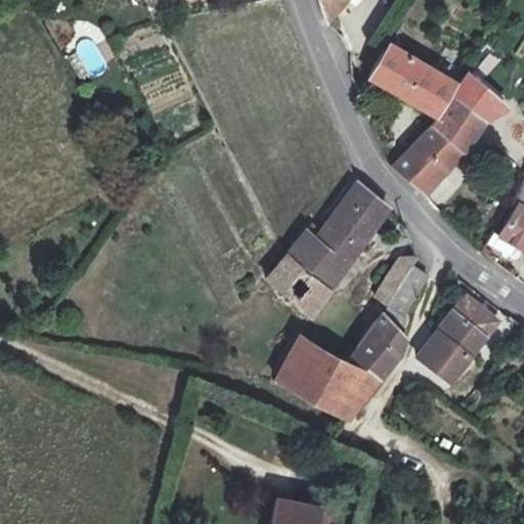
[(323,0),(331,14),(342,0),(323,0)]
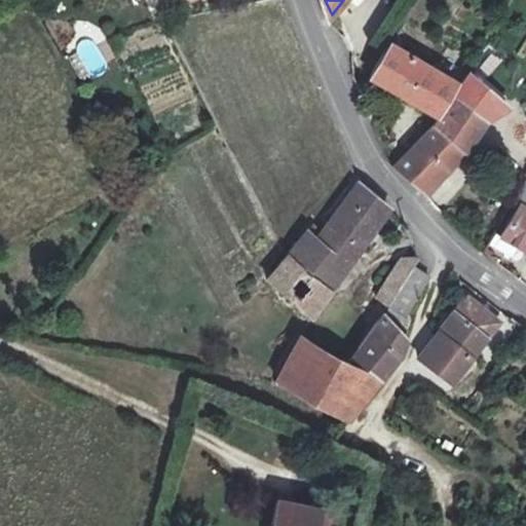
[(389,42),(370,76),(434,114),(453,81),(389,42)]
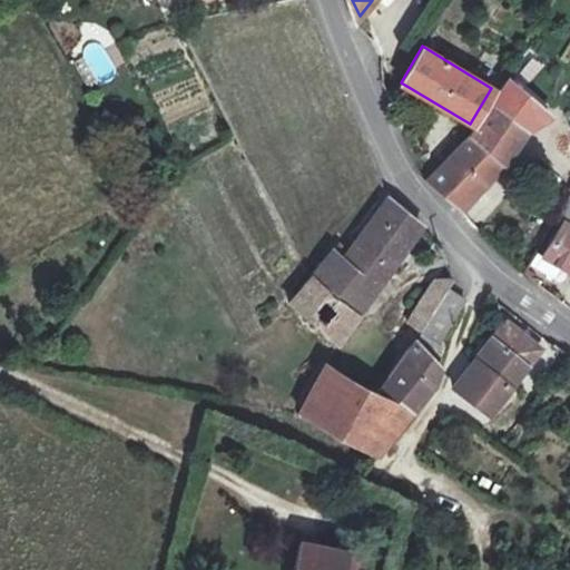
[(517,61),(500,50),(489,69),(502,77),(507,78),(517,61)]
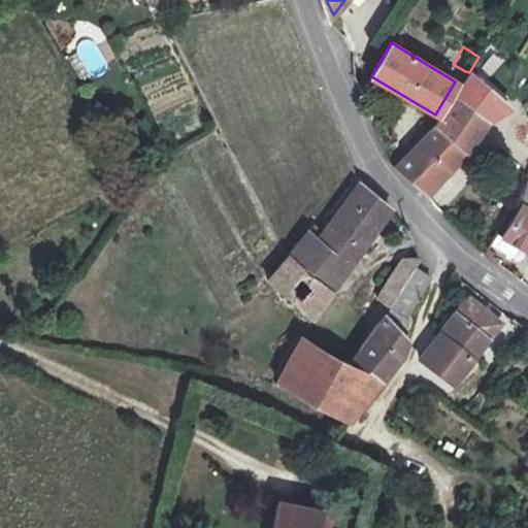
[(469,72),(465,71),(458,91),(448,110),(440,120),(424,138),(395,168),(426,196),(450,173),(468,155),(473,143),(485,126),(509,107),(469,72)]
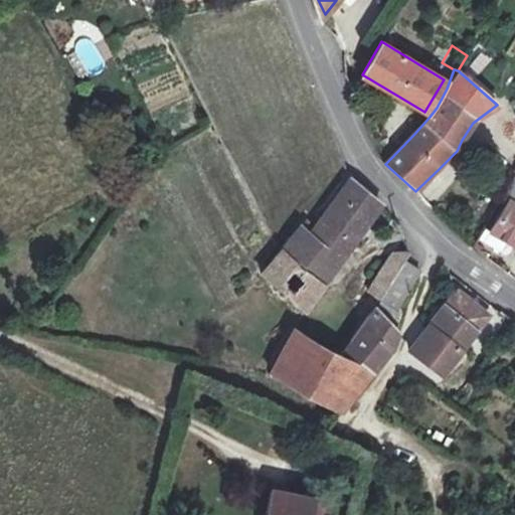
[(449,163),(421,189),(432,200),(459,174),(449,163)]
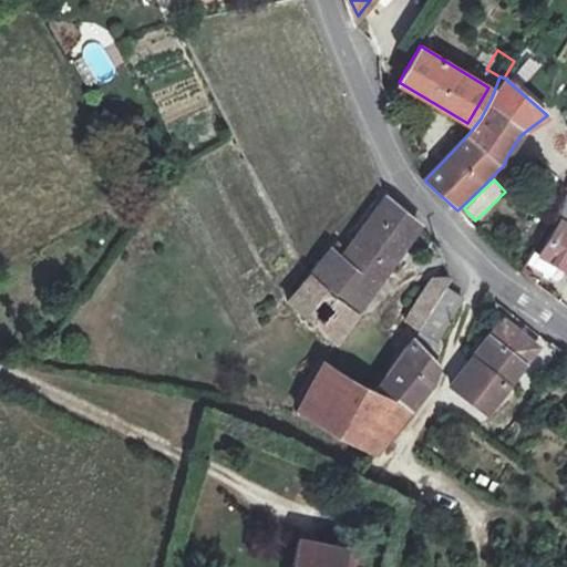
[(397,208),(384,197),(343,249),(334,244),(329,251),(372,289),(416,226),(415,224),(397,208)]
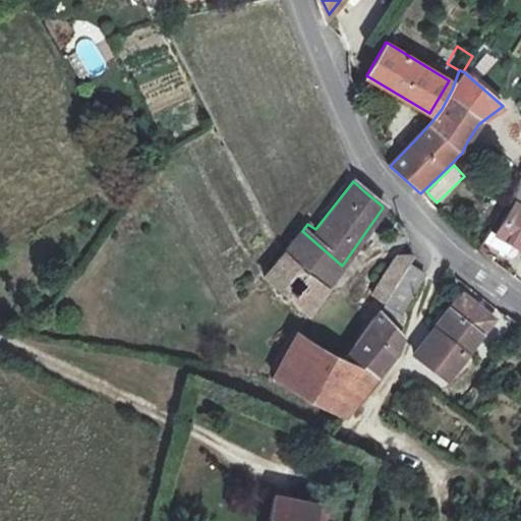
[(520,249),(520,188),(517,185),(509,203),(514,206),(497,235),(520,249)]
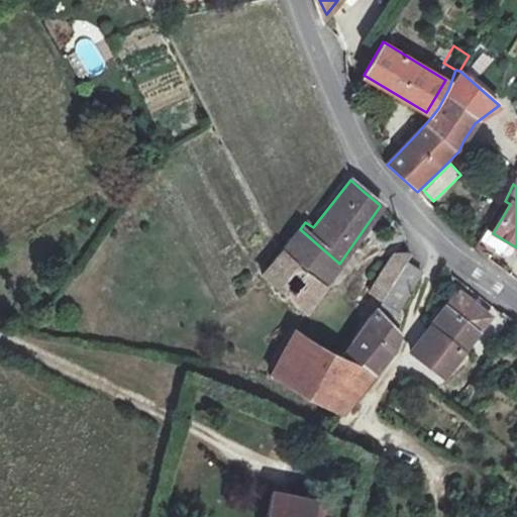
[(299,227),(281,250),(322,289),(339,264),(300,229),(299,227)]
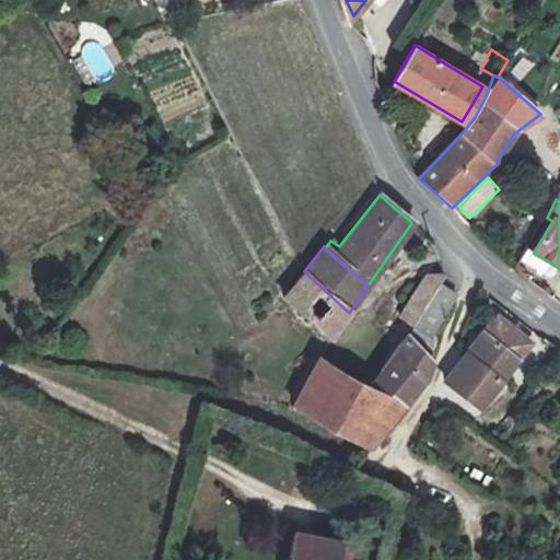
[(298,281),(282,299),(286,302),(329,341),(349,313),(304,271),(302,275),(298,281)]
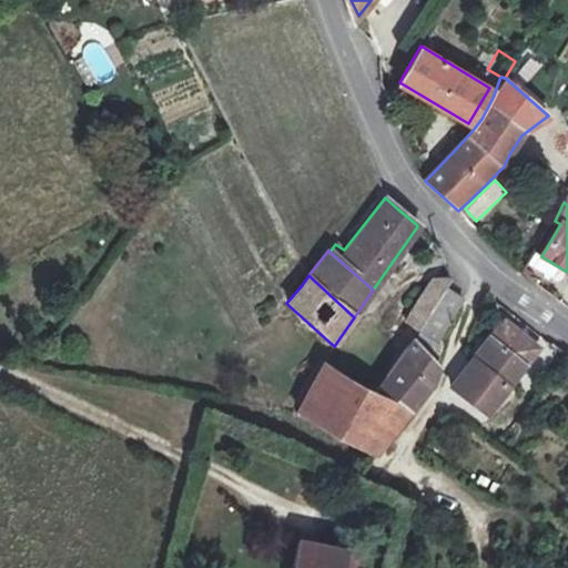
[(444,288),(449,279),(432,280),(404,325),(416,333),(444,288)]
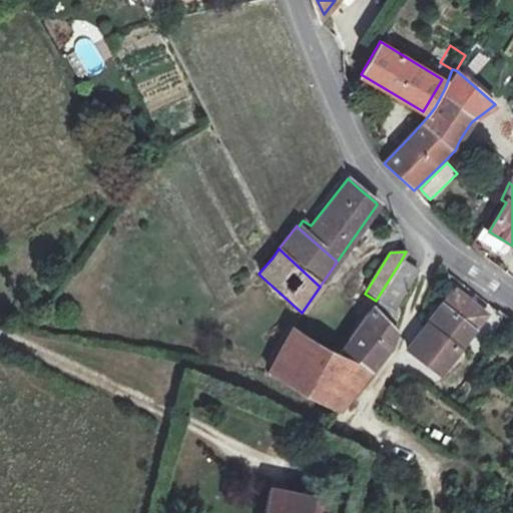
[(416,270),(401,261),(376,301),(391,311),(416,270)]
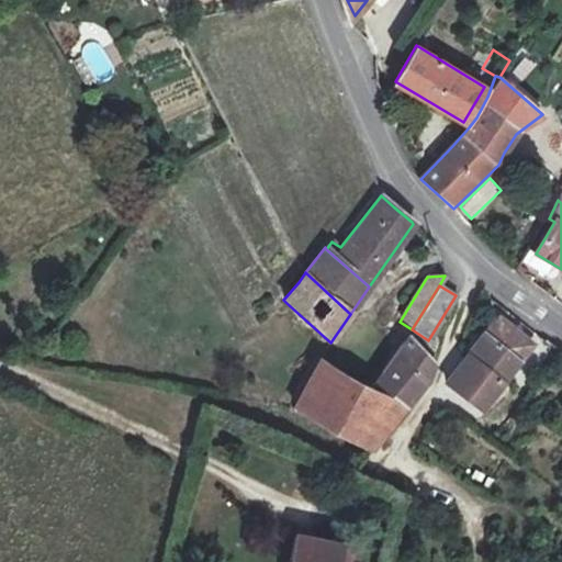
[(529,346),(495,319),(465,358),(501,384),(529,346)]
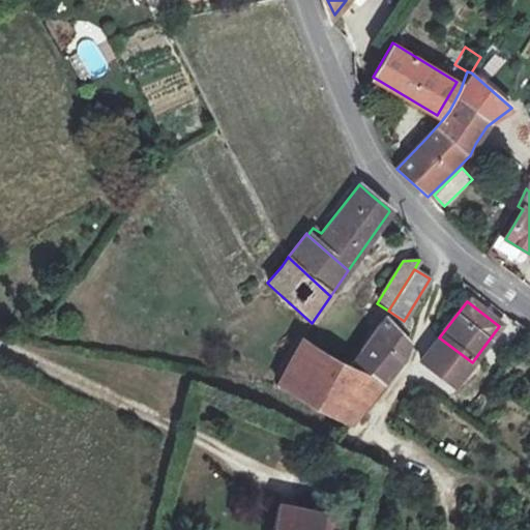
[(406,344),(382,322),(365,351),(352,369),(381,385),(399,362),(402,357),(405,349),(406,344)]
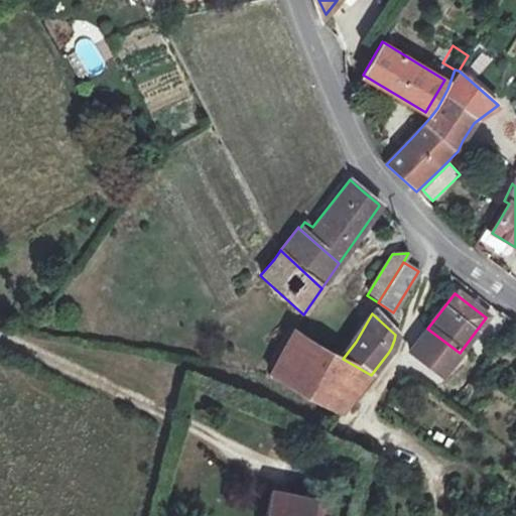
[(460,353),(427,329),(407,355),(410,356),(440,378),(460,353)]
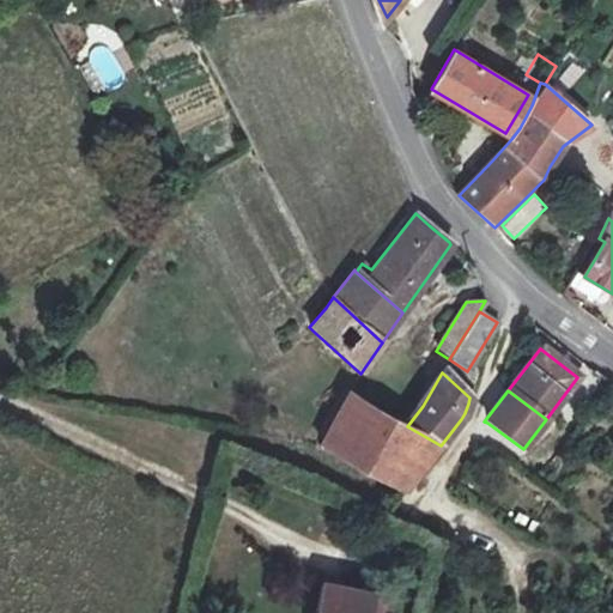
[(407,426),(347,393),(320,447),(404,495),(441,445),(407,426)]
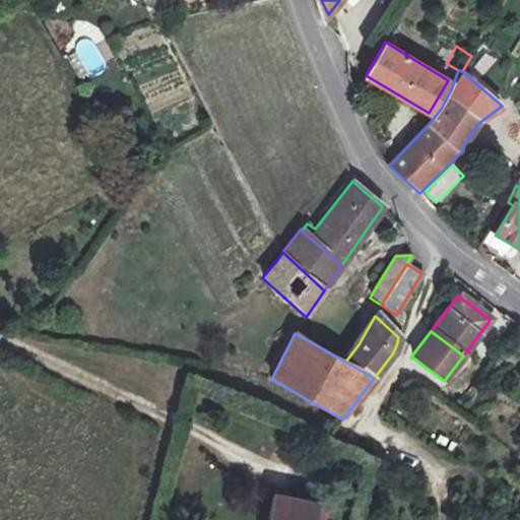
[(316,519),(319,509),(275,501),(270,519),(316,519)]
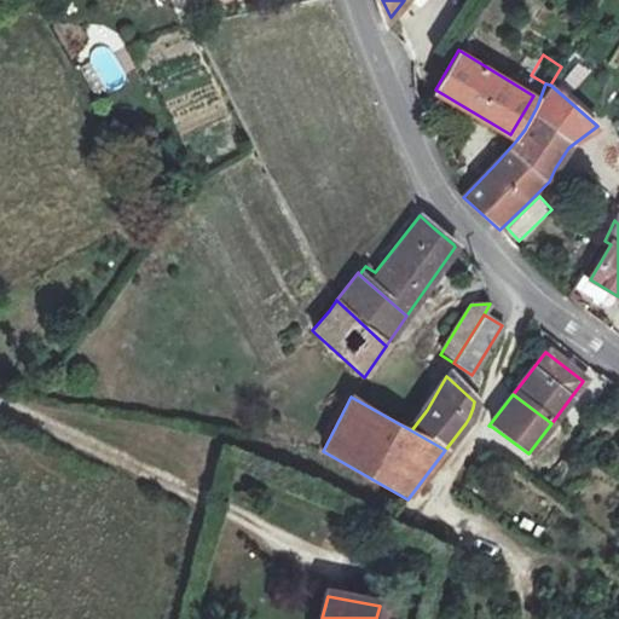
All buildings are outlined.
